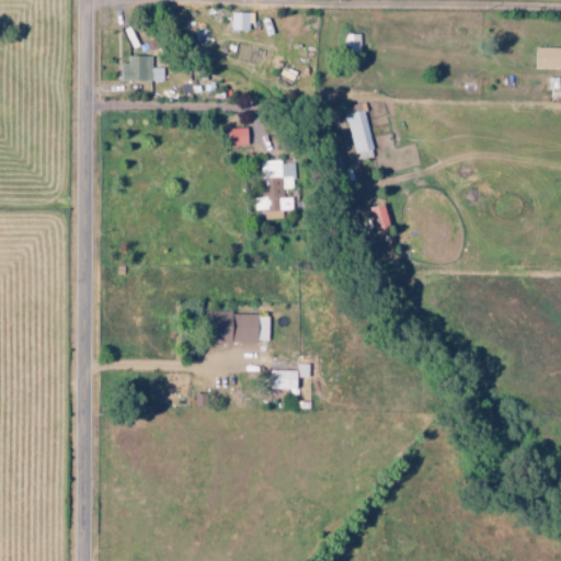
[(231,31),(252,31),(252,13),(232,13),(231,31)]
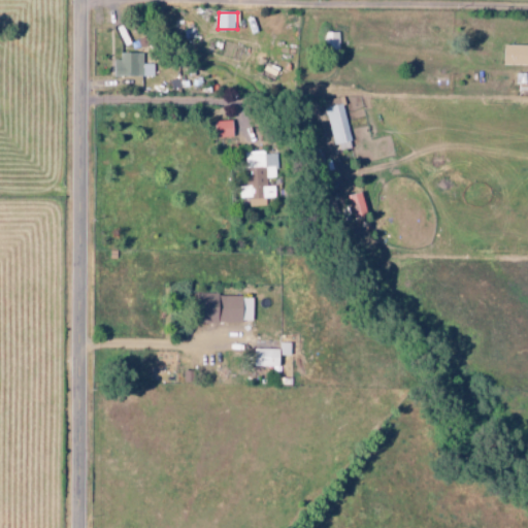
[(527,44),(505,45),(505,65),(527,64),(527,44)]
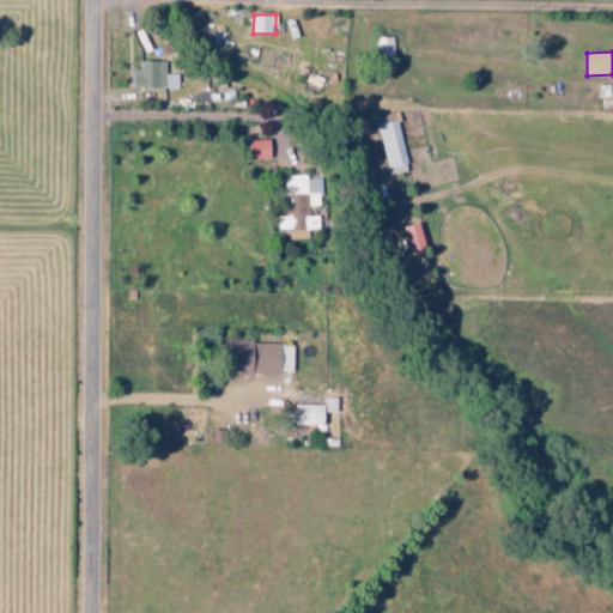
[(165,61),(135,62),(135,89),(178,89),(178,74),(165,74),(165,61)]
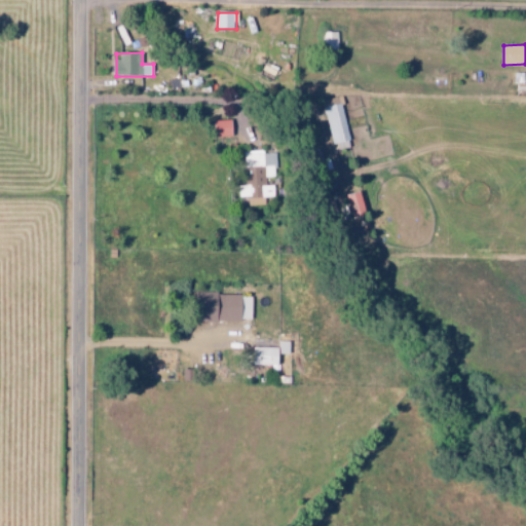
[(348,141),(342,105),(325,108),(331,144),(348,141)]
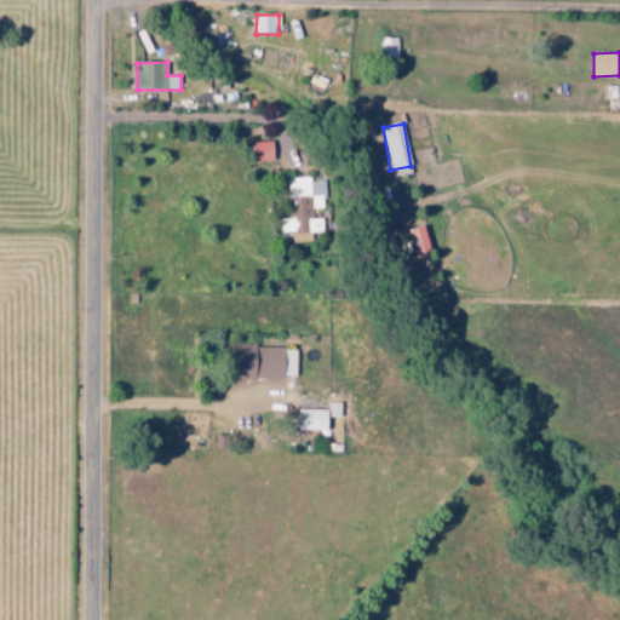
[(254,164),(275,161),(273,142),(252,144),(254,164)]
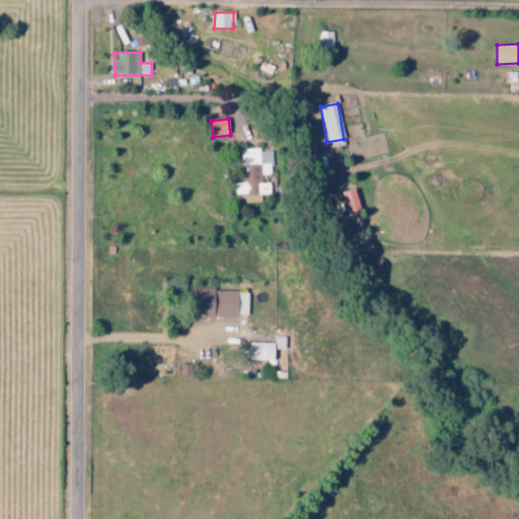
[(271,151),(241,152),(242,182),(235,183),(235,195),(244,195),(244,203),(261,203),(261,195),(271,195),(270,178),(272,178),(271,151)]
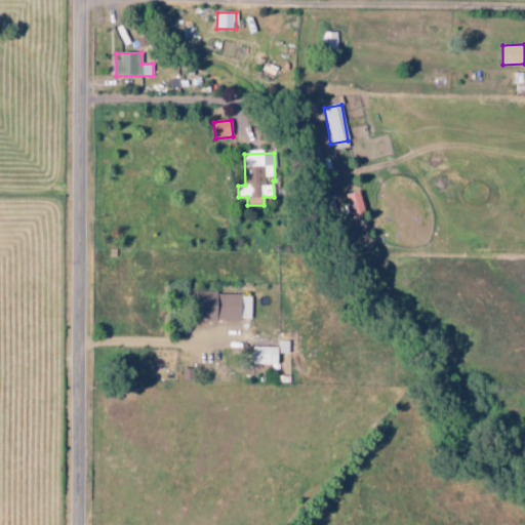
[(252,294),(201,293),(200,320),(251,321),(252,294)]
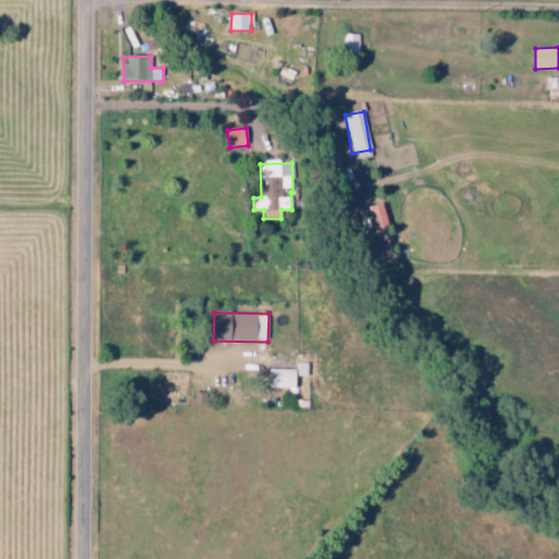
[(296,370),(270,369),(269,388),(296,389),(297,377),(308,377),(308,363),(296,363),(296,370)]
